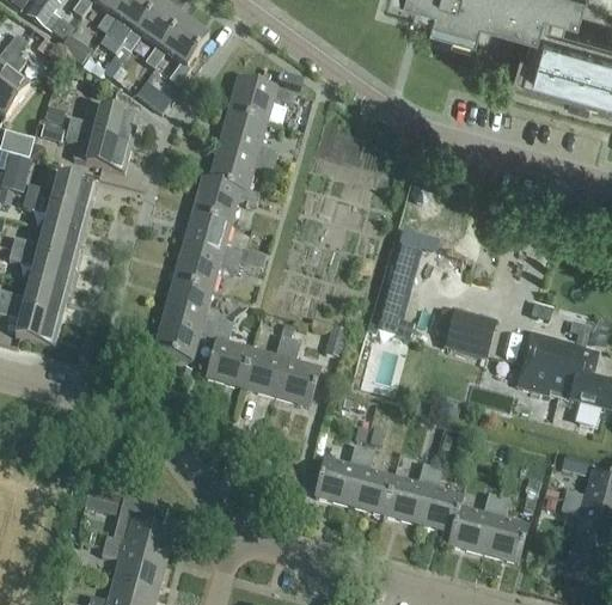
[(35,0),(25,14),(50,31),(60,18),(53,13),(60,2),(56,0),(79,0),(72,11),(81,17),(92,1),(91,0),(35,0)]
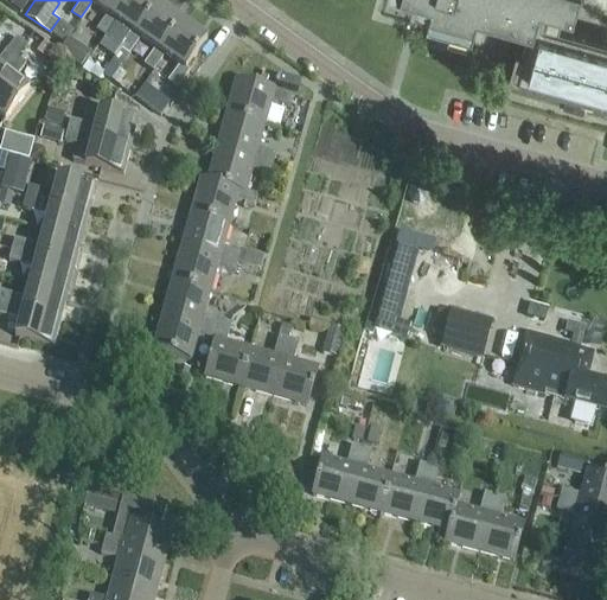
[(112,16),(122,0),(90,0),(91,1),(107,12),(95,27),(104,34),(116,18),(112,16)]
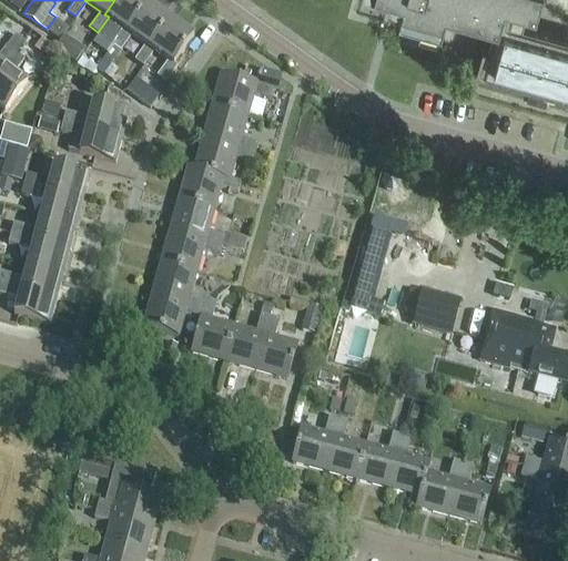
[(128,30),(148,2),(144,0),(114,0),(104,14),(109,17),(122,27),(112,42),(120,48),(131,33),(128,30)]
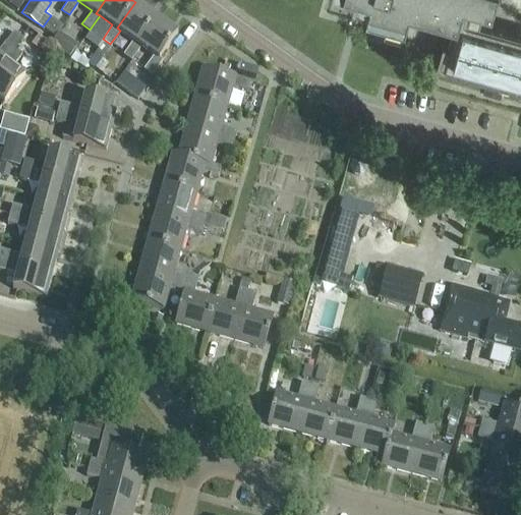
[(520,27),(477,15),(481,4),(488,6),(490,0),(366,0),(363,10),(402,21),(406,5),(452,18),(447,38),(441,37),(435,59),(520,82),(520,27)]
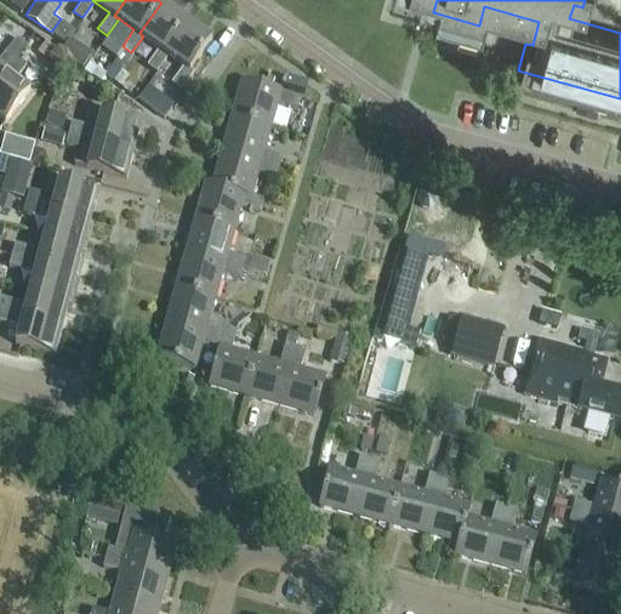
[(164,51),(186,20),(161,3),(140,33),(143,37),(158,47),(147,63),(155,70),(167,53),(164,51)]
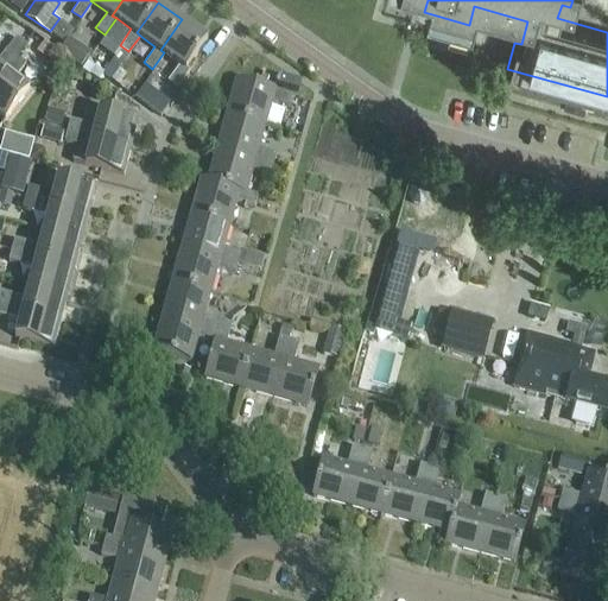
[(160,50),(164,52),(179,63),(168,78),(177,86),(189,69),(185,67),(207,37),(182,19),(160,50)]
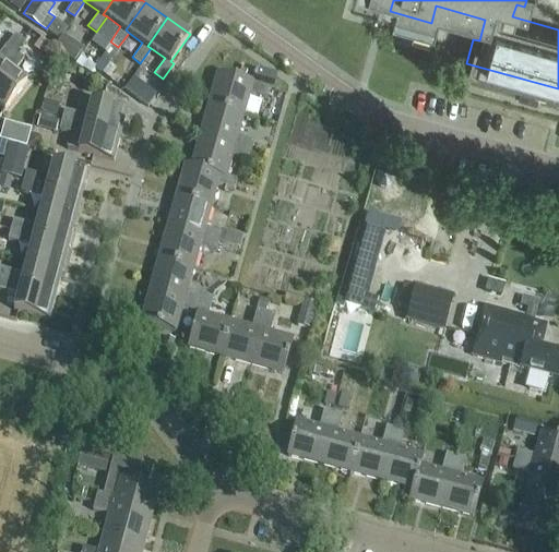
[(76,56),(88,47),(73,27),(61,37),(76,56)]
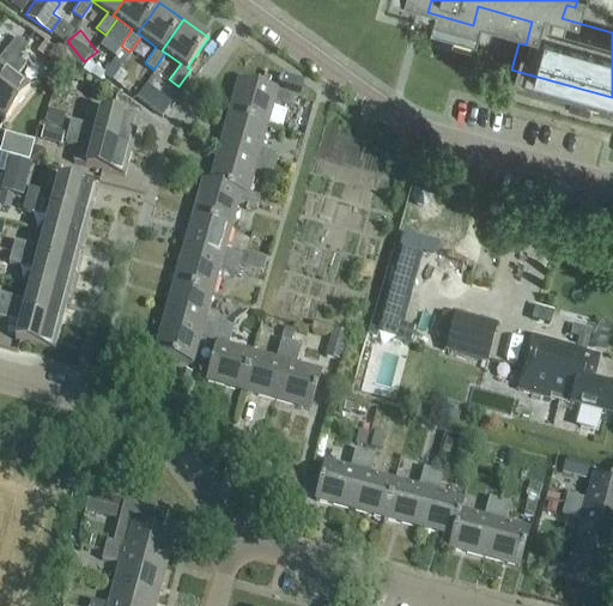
[(0,73),(16,54),(25,41),(16,34),(0,53),(0,73)]
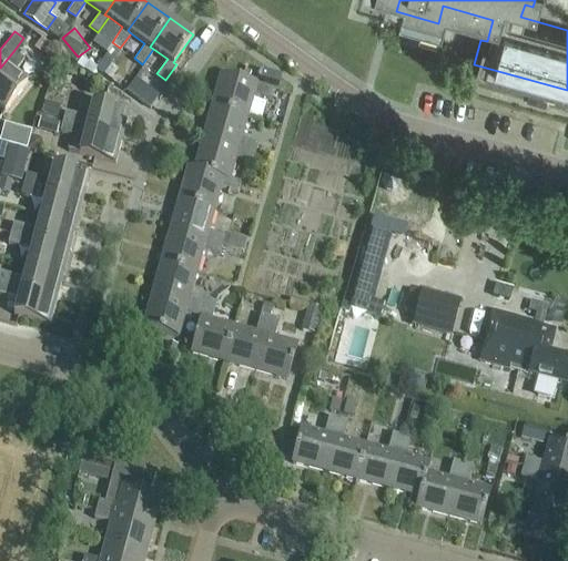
[(112,42),(102,54),(111,61),(120,48),(112,42)]
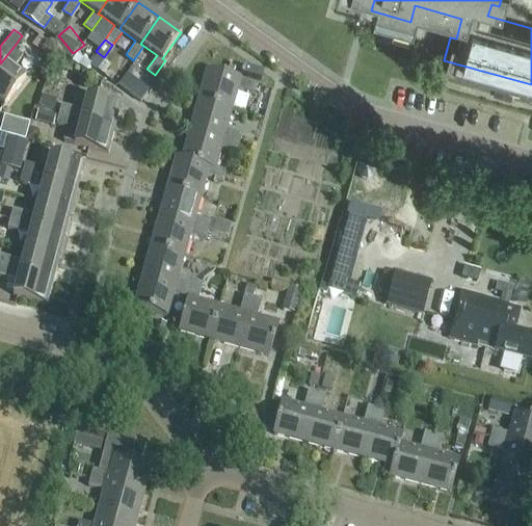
[(14,47),(0,63),(0,101),(3,104),(25,77),(11,67),(22,54),(14,47)]
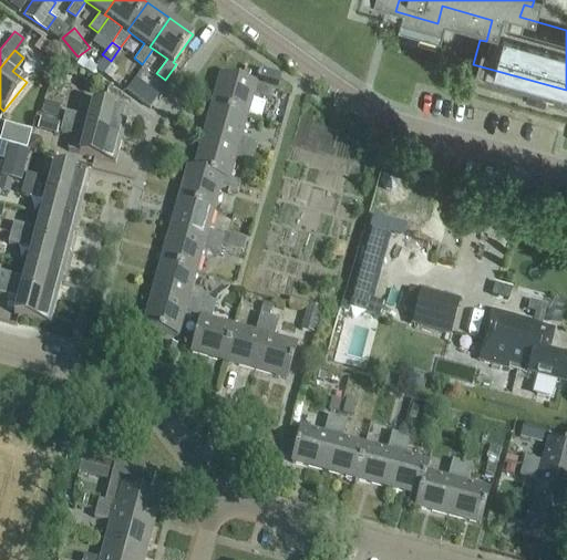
[(212,104),(246,113),(253,91),(270,96),(272,86),(255,82),(255,81),(220,71),(212,104)]
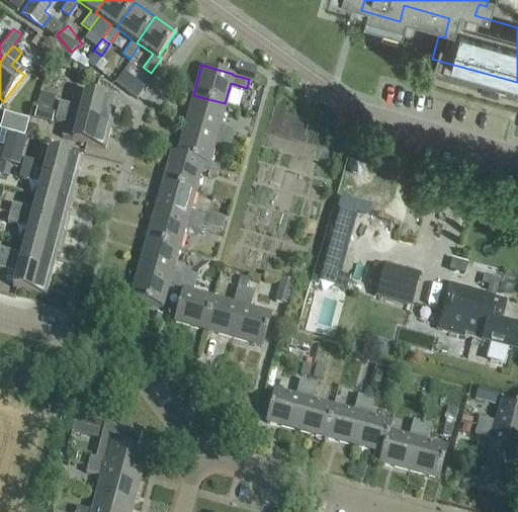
[(126,67),(120,80),(144,91),(150,78),(126,67)]
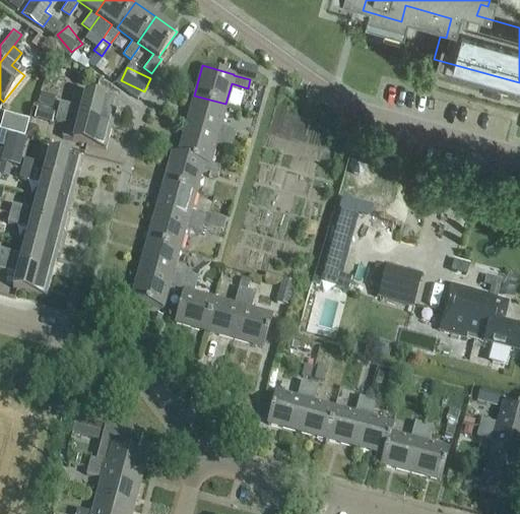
[(57,110),(111,124),(117,101),(84,92),(80,106),(60,101),(57,110)]
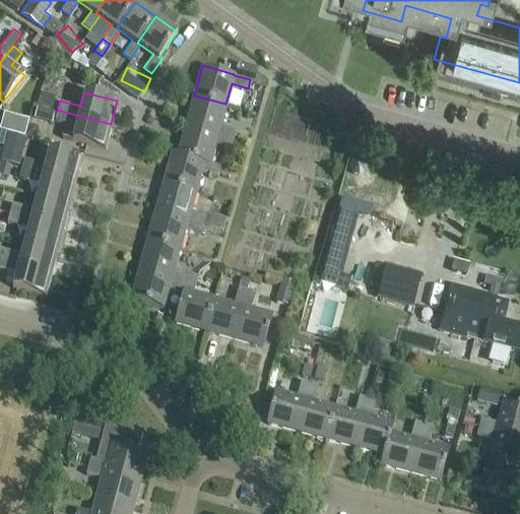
[(220,124),(225,104),(194,95),(186,124),(234,137),(236,129),(220,124)]
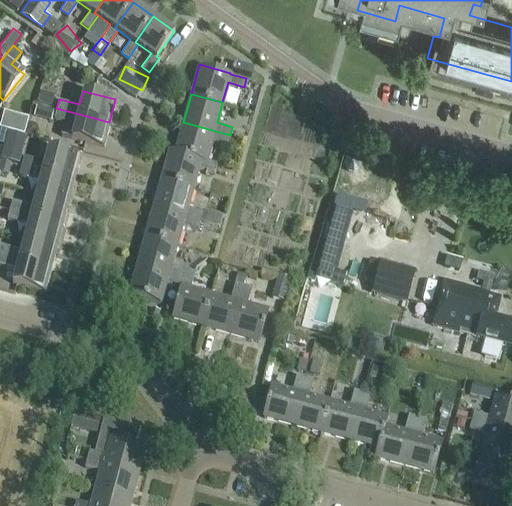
[(103,145),(109,122),(56,108),(54,117),(64,120),(60,133),(71,136),(68,144),(82,148),(84,140),(103,145)]
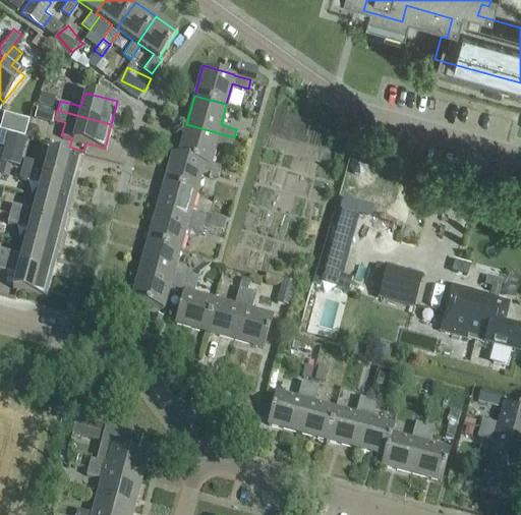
[(0,124),(0,128),(23,134),(29,117),(4,111),(0,124)]
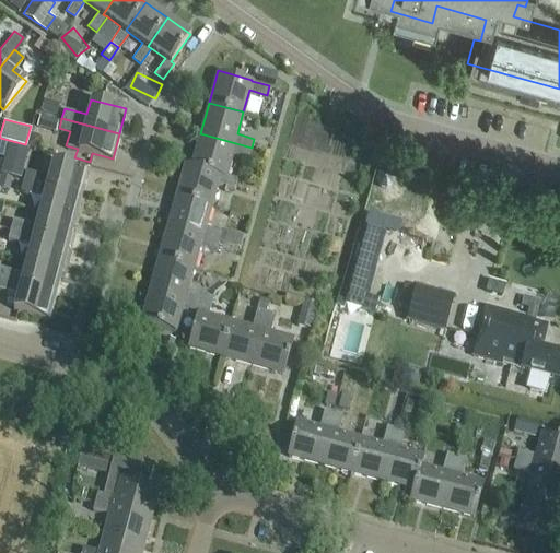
[(249,157),(252,148),(200,133),(191,164),(225,174),(232,152),(249,157)]
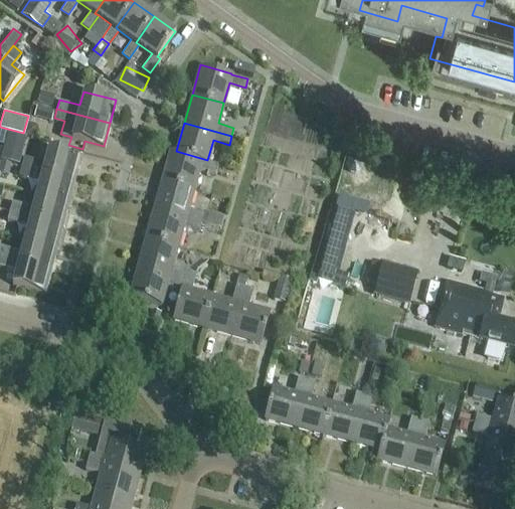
[(22,149),(25,135),(10,131),(6,145),(22,149)]
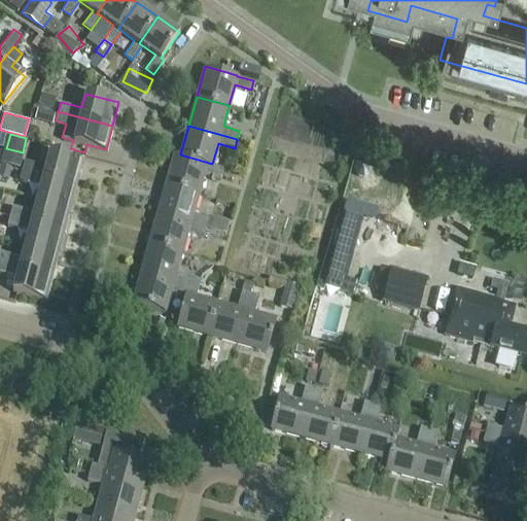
[(22,168),(76,182),(82,160),(49,150),(45,165),(24,159),(22,168)]
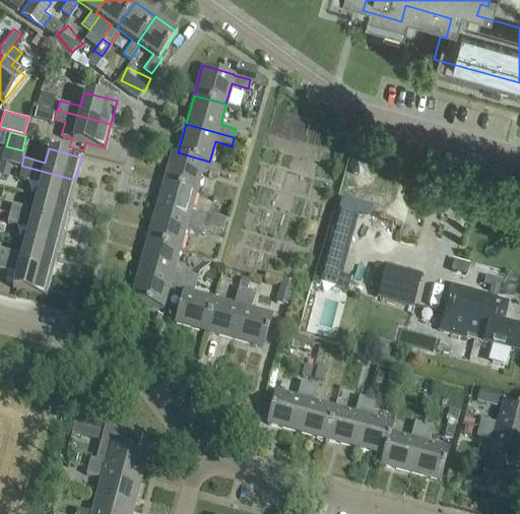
[(178,152),(172,150),(164,180),(195,189),(201,169),(217,173),(219,165),(209,162),(178,152)]
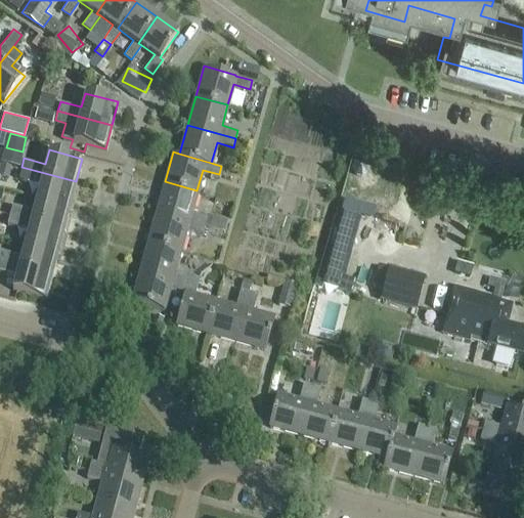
[(351,167),(355,173),(361,176),(368,171),(370,165),(366,158),(359,156),(353,160),(351,167)]
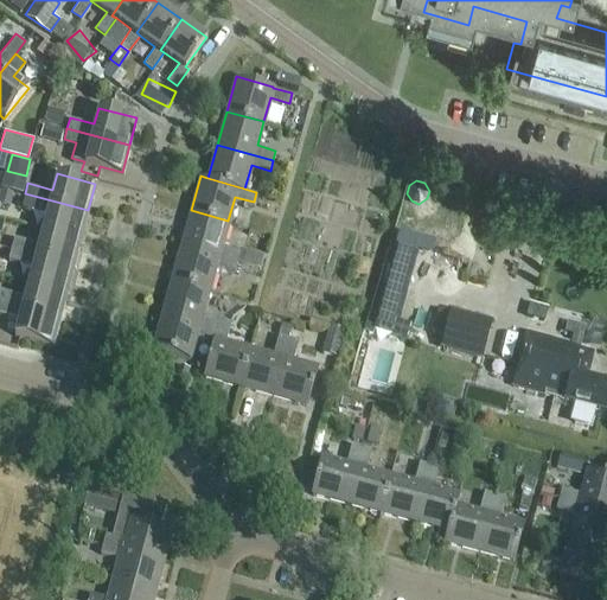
[(81,237),(88,210),(25,193),(21,205),(46,211),(43,227),(81,237)]
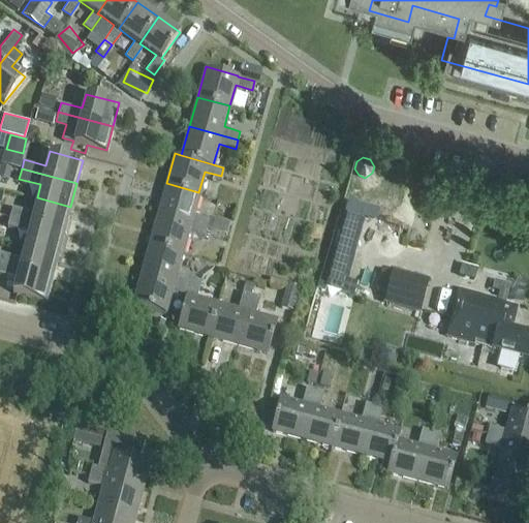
[(193,213),(198,192),(166,183),(158,213),(207,226),(210,218),(193,213)]
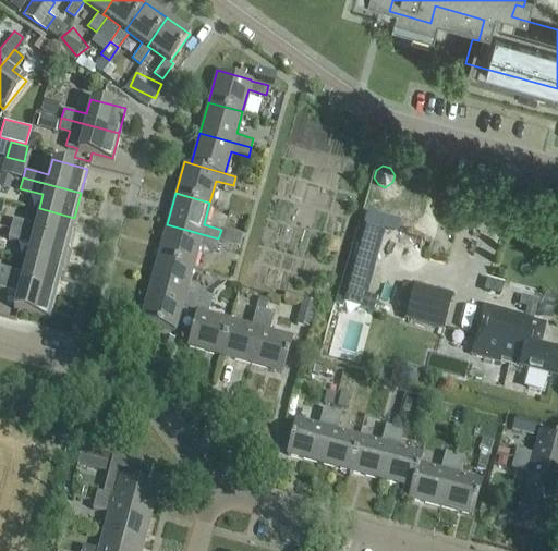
[(68,242),(74,218),(39,208),(35,222),(12,217),(10,227),(68,242)]
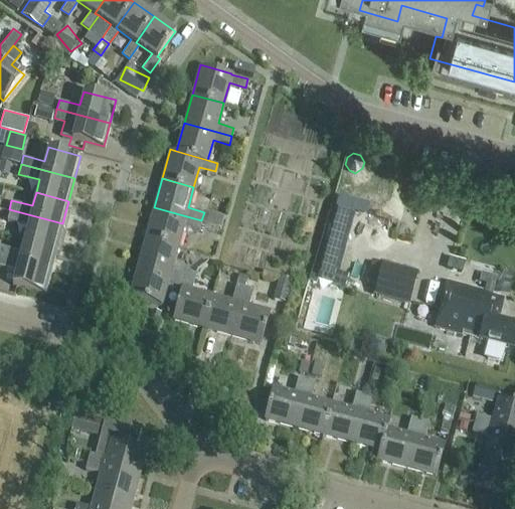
[(400,217),(403,199),(369,194),(366,212),(400,217)]
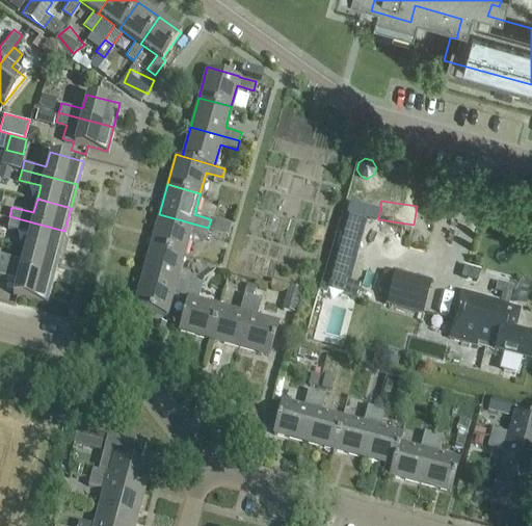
[(206,236),(208,228),(159,214),(151,243),(183,253),(189,232),(206,236)]
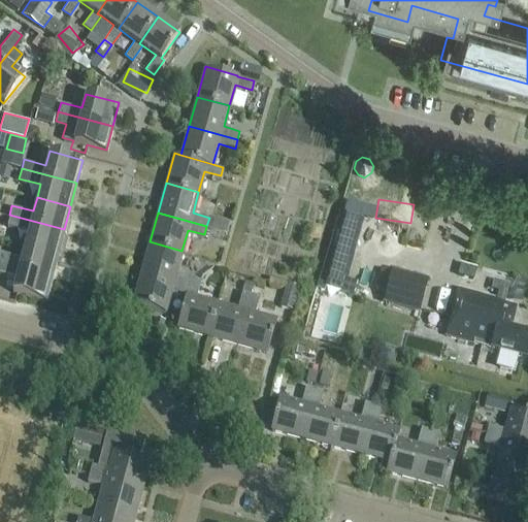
[(58,252),(64,229),(9,215),(7,224),(28,230),(25,243),(58,252)]
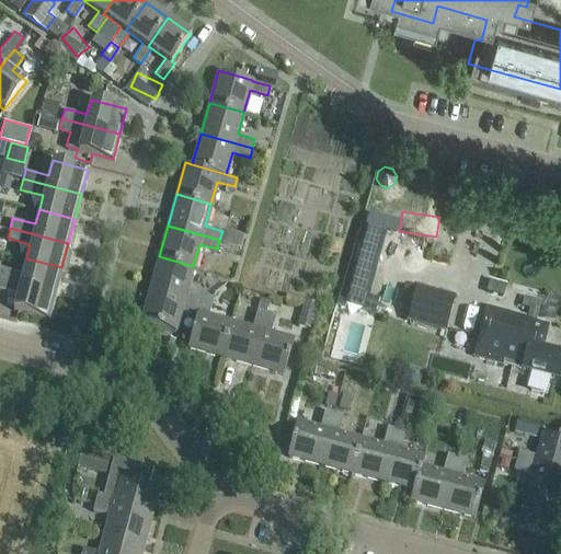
[(351,286),(346,301),(363,306),(367,290),(371,273),(377,252),(361,247),(355,268),(351,286)]
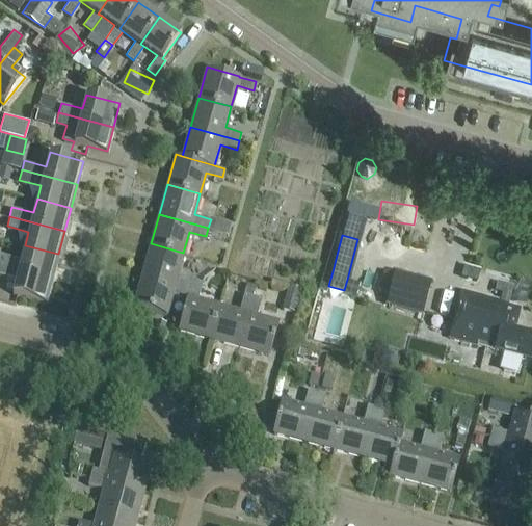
[(178,273),(183,253),(151,243),(142,273),(190,287),(193,278),(178,273)]
